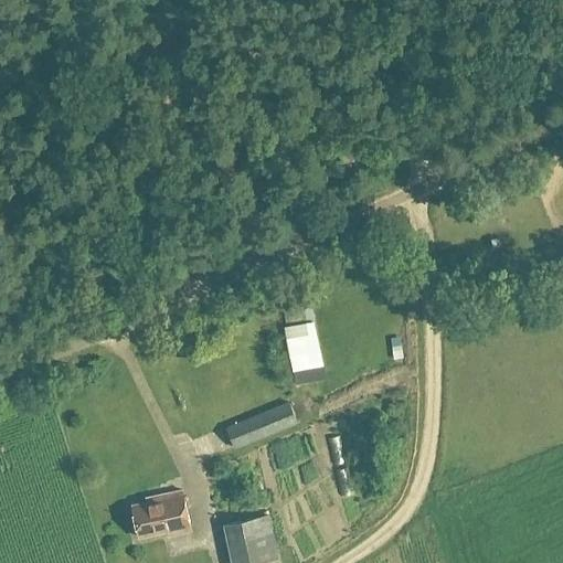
[(305,353),(319,352),(317,312),(303,314),(305,353)]
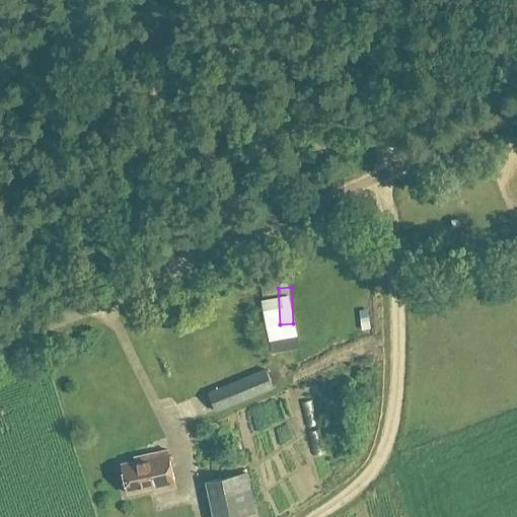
[(143,328),(140,321),(135,323),(138,330),(143,328)]
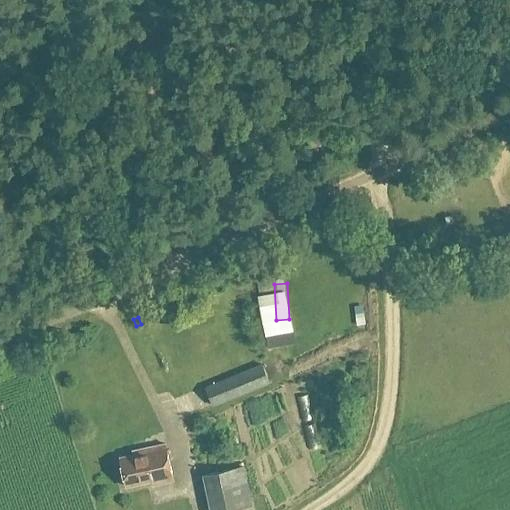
[(267,383),(263,366),(262,361),(257,363),(202,384),(211,406),(267,383)]
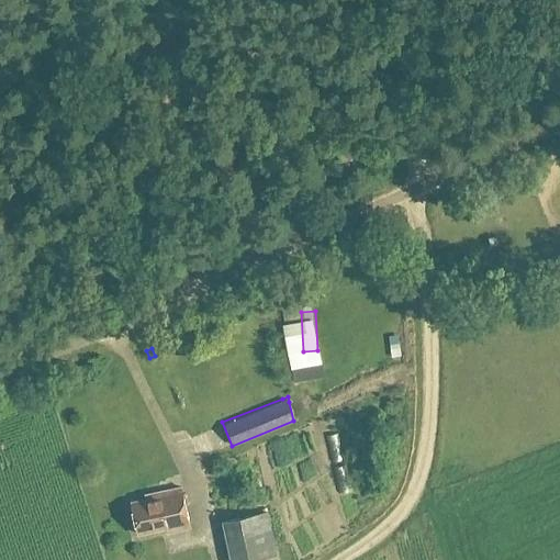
[(143,494),(144,499),(129,502),(136,533),(164,527),(165,530),(188,526),(179,486),(143,494)]
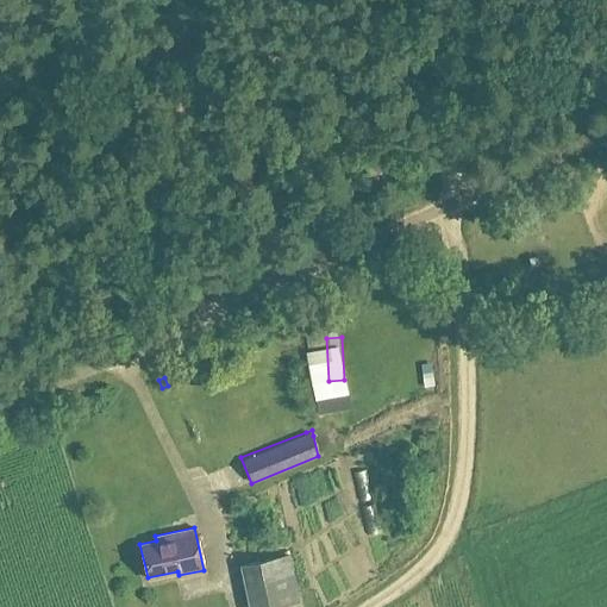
[(276,606),(298,602),(287,555),(239,565),(248,606),(276,606)]
